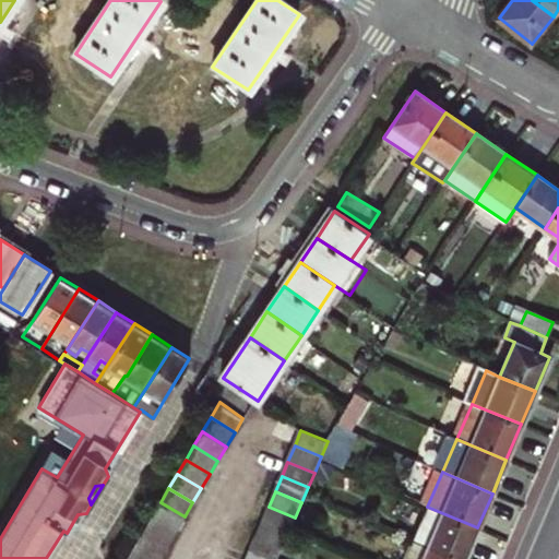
[(161,502),(152,516),(176,531),(185,516),(161,502)]
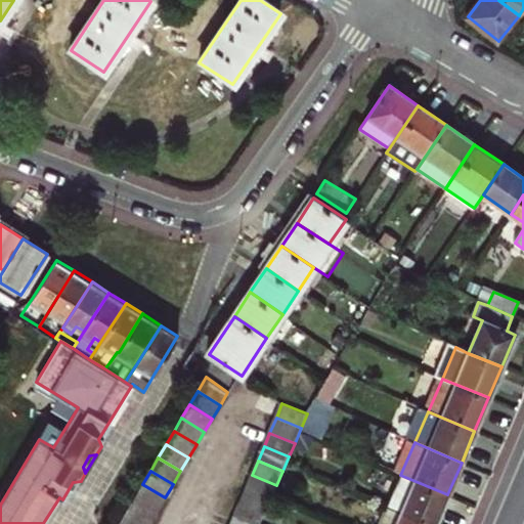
[(272,496),(276,485),(252,475),(246,488),(271,498),(272,496)]
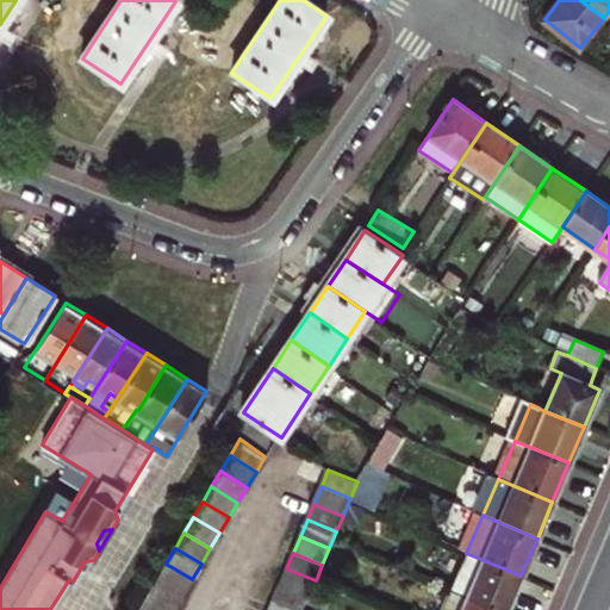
[(466,553),(450,590),(498,609),(505,609),(521,576),(466,553)]
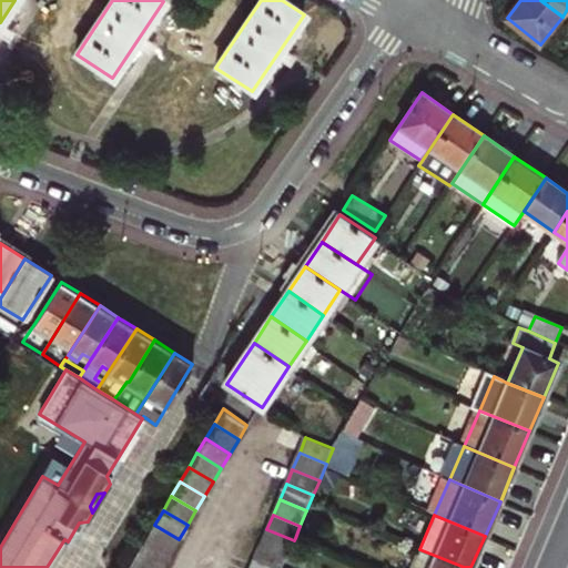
[(154,525),(145,539),(171,554),(179,539),(154,525)]
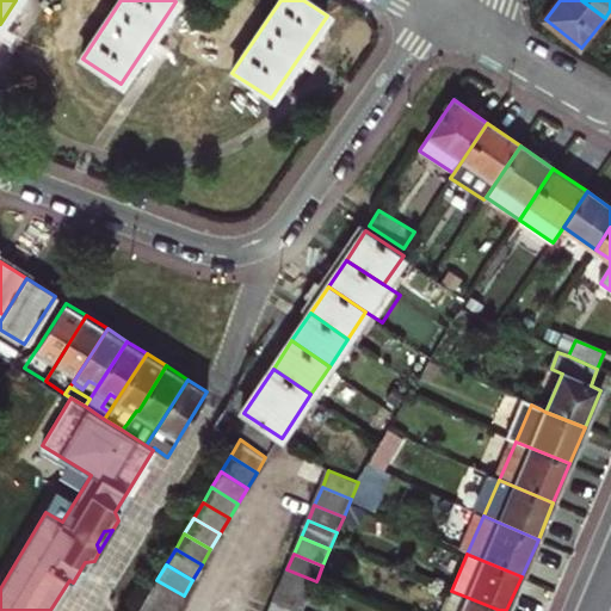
[(287,569),(279,586),(309,598),(316,581),(287,569)]
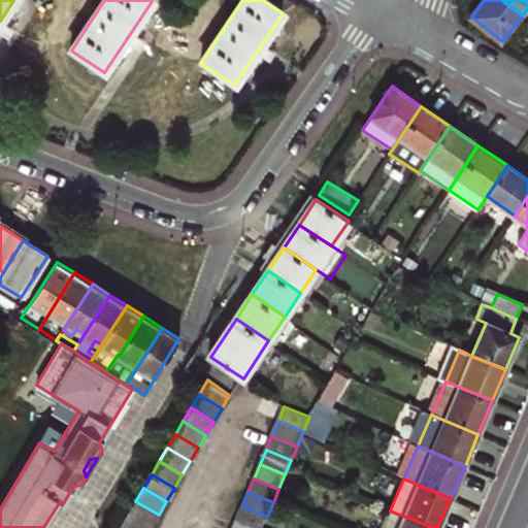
[(135,501),(127,515),(150,527),(151,527),(159,515),(135,501)]
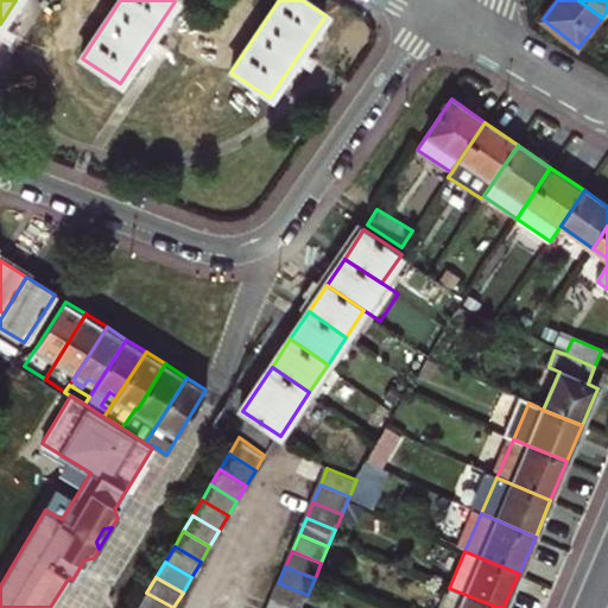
[(301,607),(308,595),(278,583),(272,599),(291,607),(301,607)]
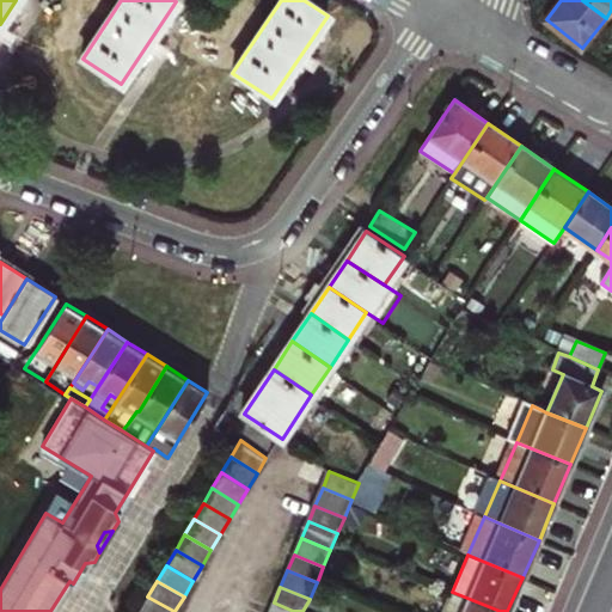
[(500,611),(452,592),(442,611),(500,611)]
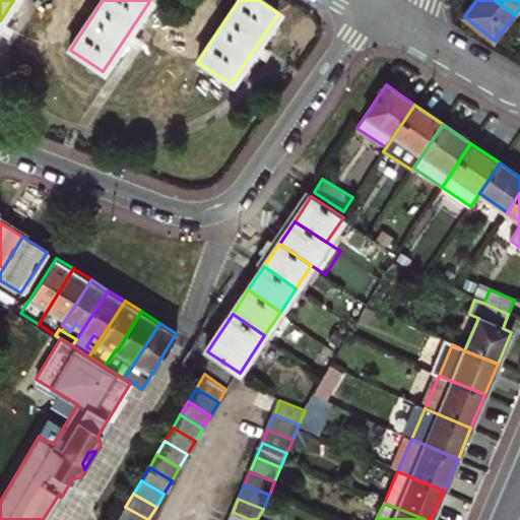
[(147,519),(125,507),(118,519),(147,519)]
